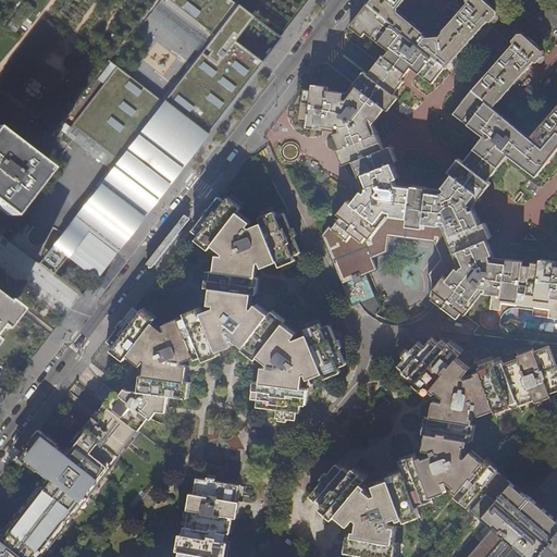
[(36,263),(51,275),(85,231),(113,252),(116,249),(244,84),(260,63),(233,41),(251,16),(229,0),(153,0),(141,16),(146,20),(149,15),(157,4),(207,44),(198,53),(161,101),(116,67),(111,74),(112,75),(108,82),(107,82),(106,82),(65,135),(73,140),(75,137),(71,134),(75,128),(116,160),(36,263)]
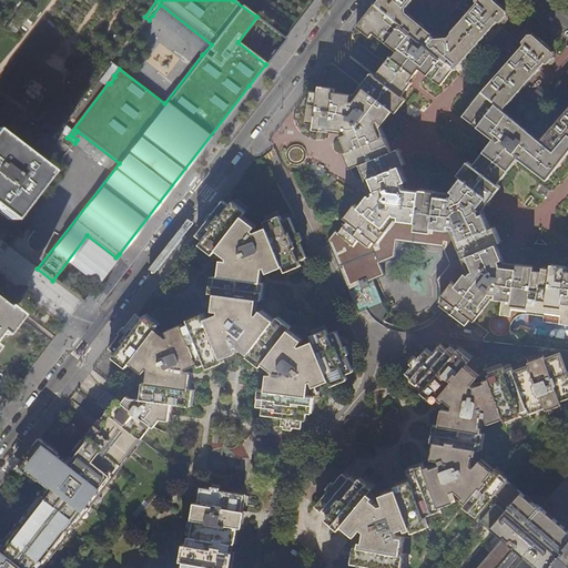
[(377,0),(375,3),(454,69),(456,70),(498,21),(499,22),(501,22),(503,23),(506,22),(508,19),(508,17),(507,16),(507,11),(494,0),(475,0),(476,0),(476,2),(477,3),(452,32),(453,33),(449,37),(436,39),(433,36),(433,34),(406,12),(406,9),(413,0),(377,0)]
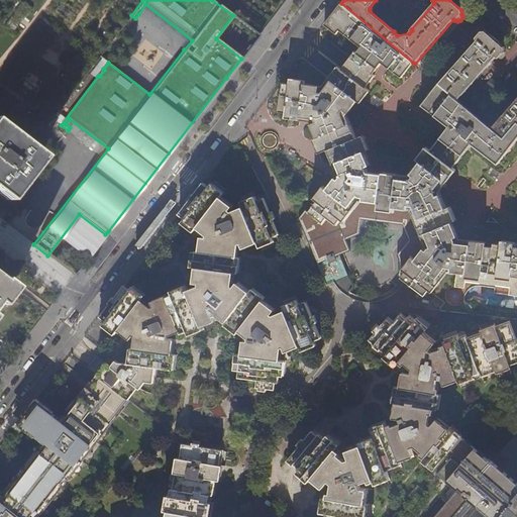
[(413,63),(341,3),(324,24),(336,34),(339,30),(362,46),(356,53),(354,50),(340,69),(337,66),(322,86),(305,84),(306,80),(290,78),(289,83),(282,83),(278,112),(286,113),(285,118),(310,121),(316,137),(313,139),(318,152),(327,149),(338,175),(327,189),(323,186),(314,198),(317,201),(309,212),(323,223),(327,217),(337,224),(341,218),(344,220),(360,199),(379,201),(378,209),(393,211),(394,206),(411,208),(425,245),(415,259),(413,257),(403,270),(406,272),(401,278),(406,282),(424,296),(429,290),(432,293),(448,272),(466,274),(466,278),(481,280),(481,276),(489,277),(489,274),(496,275),(496,279),(511,281),(512,276),(516,276),(516,242),(501,240),(501,244),(493,243),(493,246),(485,246),(486,242),(458,238),(452,221),(456,220),(450,206),(446,207),(439,191),(456,170),(453,168),(472,144),(498,165),(516,138),(516,122),(503,137),(492,128),(458,100),(439,84),(438,83),(421,105),(448,126),(430,150),(425,146),(416,159),(420,162),(409,176),(368,171),(366,167),(370,165),(365,151),(369,149),(363,135),(356,137),(346,115),(357,101),(360,103),(370,91),(366,88),(375,76),(373,74),(382,63),(401,78),(413,63)]
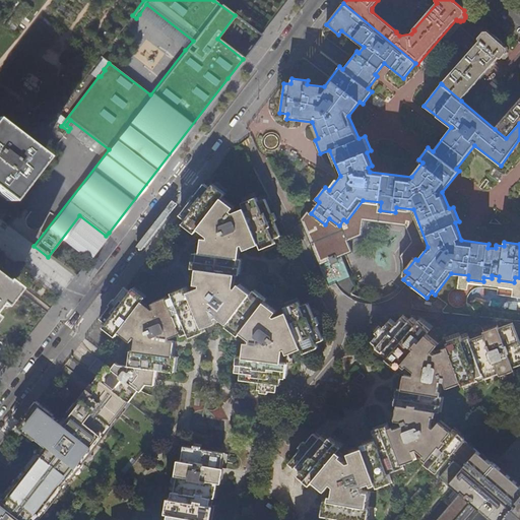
[(146,4),(139,14),(185,50),(193,41),(146,4)]
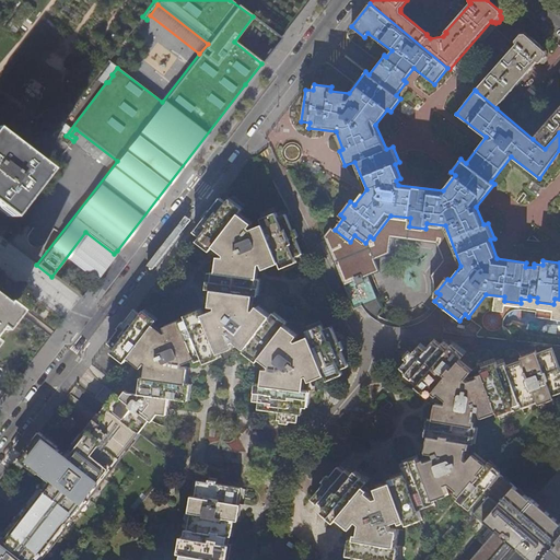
[(497,108),(537,62),(538,62),(540,62),(541,62),(543,63),(545,63),(548,60),(548,57),(547,56),(547,51),(537,43),(527,34),(522,34),(516,39),(516,42),(517,44),(476,91),(497,108)]
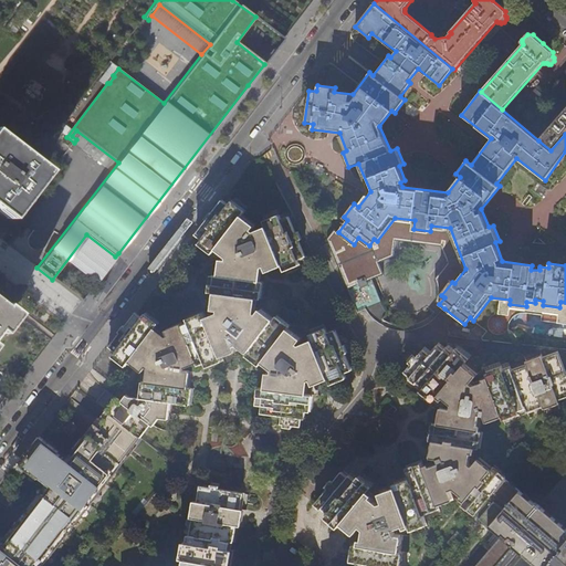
[(565,108),(538,140),(551,150),(565,134),(565,108)]
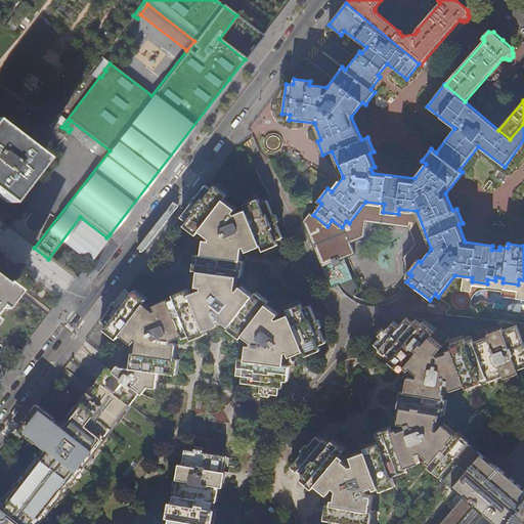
[(27,149),(0,129),(0,132),(25,151),(27,149)]
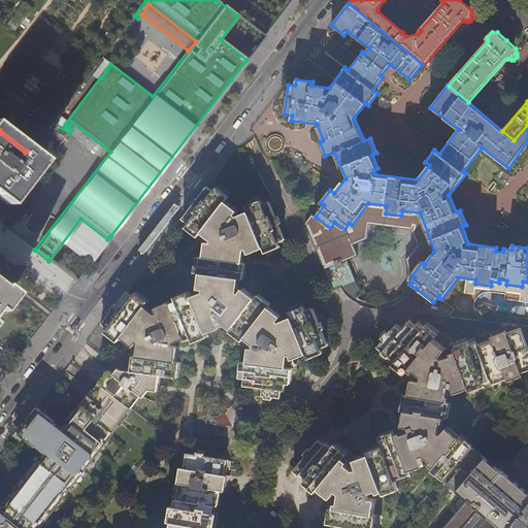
[(38,159),(27,151),(25,153),(0,133),(0,200),(4,203),(38,159)]
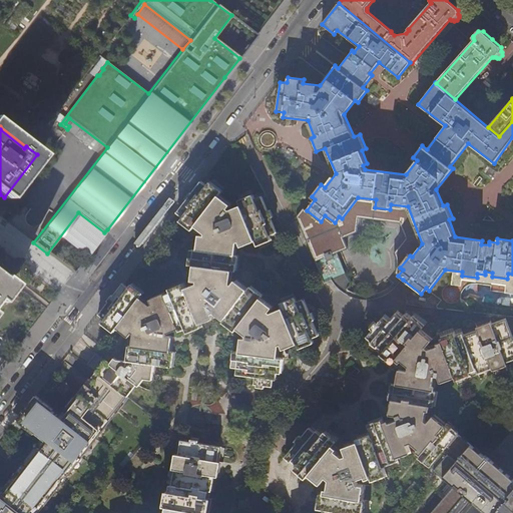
[(258,138),(266,149),(276,142),(269,131),(258,138)]
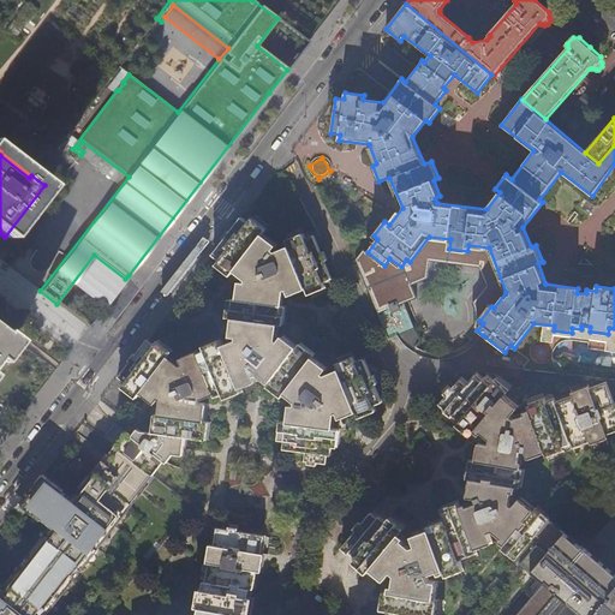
[(130,434),(118,448),(149,472),(153,476),(169,453),(179,455),(181,436),(202,440),(206,421),(201,421),(203,402),(199,401),(197,396),(213,390),(214,393),(224,389),(225,394),(242,388),(240,383),(257,376),(255,372),(258,369),(273,380),(270,382),(285,394),(288,390),(302,401),(299,405),(294,405),(292,422),(286,422),(284,440),(288,441),(287,449),(306,452),(305,460),(323,463),(324,454),(327,454),(328,446),(334,446),(336,428),(329,427),(333,410),(336,408),(339,415),(356,407),(358,413),(376,406),(374,401),(381,398),(366,362),(358,364),(356,359),(339,365),(341,372),(324,378),(321,376),(326,370),(311,359),(314,356),(299,345),(297,348),(281,338),(278,342),(274,340),(276,323),(280,323),(284,305),(280,305),(281,287),(286,286),(288,292),(305,285),(308,291),(324,284),(322,279),(330,275),(316,238),(308,242),(305,237),(288,243),(291,249),(274,256),(273,251),(275,248),(261,237),(266,232),(250,220),(246,225),(239,220),(215,251),(222,256),(219,261),(233,273),(238,267),(251,278),(250,282),(244,281),(242,300),(234,299),(232,317),(238,318),(236,336),(243,336),(242,341),(226,347),(224,341),(207,348),(208,353),(199,356),(199,354),(181,362),(185,368),(180,370),(167,359),(171,354),(156,342),(153,347),(145,341),(121,374),(129,378),(125,383),(139,395),(143,389),(157,401),(162,395),(166,398),(163,416),(159,415),(156,433),(141,431),(136,439),(130,434)]
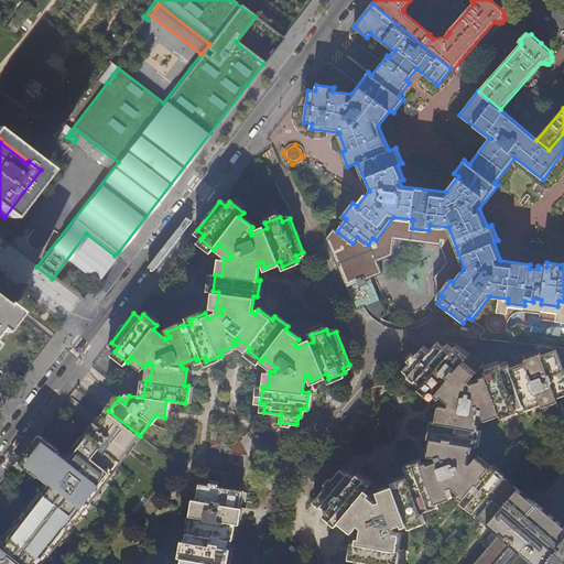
[(434,301),(437,303),(443,296),(440,294),(451,281),(453,282),(464,268),(448,227),(430,225),(429,230),(412,228),(413,219),(393,217),(376,240),(372,238),(368,245),(357,237),(353,243),(337,231),(333,228),(326,238),(356,312),(365,307),(367,312),(370,316),(376,321),(379,323),(387,312),(384,310),(382,306),(381,303),(370,278),(382,273),(378,262),(392,256),(394,239),(440,245),(446,262),(433,278),(434,281),(435,284),(436,291),(435,297),(434,301)]
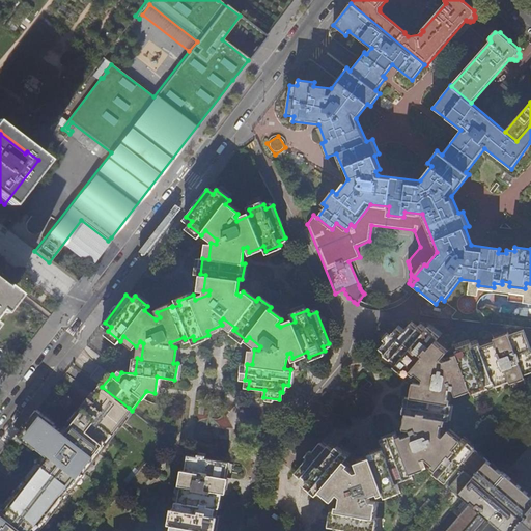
[(530,283),(526,283),(525,288),(509,286),(509,282),(502,281),(502,284),(494,283),(494,287),(478,285),(478,281),(460,279),(444,301),(456,310),(452,316),(452,317),(452,318),(453,319),(486,323),(486,320),(485,316),(483,313),(481,311),(479,310),(475,308),(478,291),(508,296),(507,301),(530,304),(530,283)]
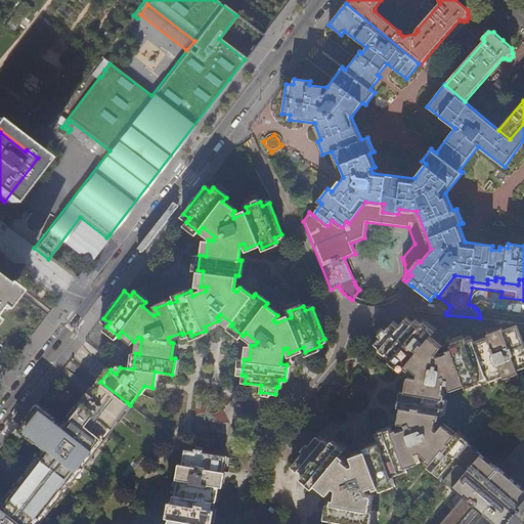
[(0,302),(9,291),(0,282),(0,302)]
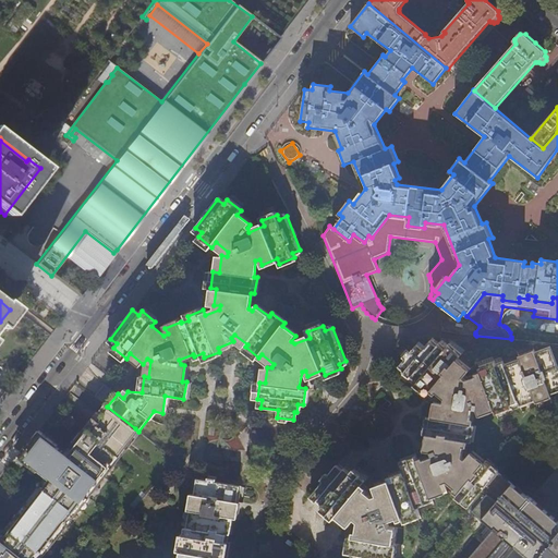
[(391,557),(395,543),(390,542),(393,526),(389,525),(388,521),(403,516),(404,519),(420,513),(416,504),(432,498),(431,494),(446,488),(444,483),(448,482),(460,492),(458,494),(470,505),(484,488),(497,473),(485,462),(482,464),(470,455),(465,459),(462,457),(465,440),(469,441),(471,425),(470,425),(472,409),(476,409),(478,413),(494,408),(495,411),(510,404),(509,402),(517,399),(519,403),(534,398),(535,400),(550,395),(549,390),(557,387),(557,367),(552,351),(536,356),(535,353),(520,360),(521,363),(506,368),(505,365),(497,368),(496,365),(481,371),(482,375),(466,380),(464,377),(468,373),(456,362),(459,358),(446,347),(443,351),(436,346),(434,348),(428,343),(420,353),(413,349),(400,364),(407,368),(405,371),(412,375),(414,374),(420,378),(416,383),(429,392),(433,388),(445,399),(445,403),(438,402),(436,419),(431,417),(427,434),(432,435),(428,451),(432,451),(433,457),(419,462),(417,458),(402,464),(405,474),(389,480),(391,483),(375,488),(377,495),(374,496),(362,486),(365,482),(352,471),(349,475),(342,470),(341,472),(335,466),(312,494),(318,499),(320,497),(326,502),(323,506),(336,517),(339,512),(352,523),(356,518),(360,521),(356,536),(353,536),(350,553),(360,554),(359,557),(219,557),(223,557),(226,542),(222,541),(223,533),(227,534),(230,518),(234,518),(237,501),(234,501),(237,485),(201,478),(197,495),(194,494),(192,511),(194,511),(192,528),(190,526),(187,535),(184,534),(181,550),(185,552),(183,557),(391,557)]
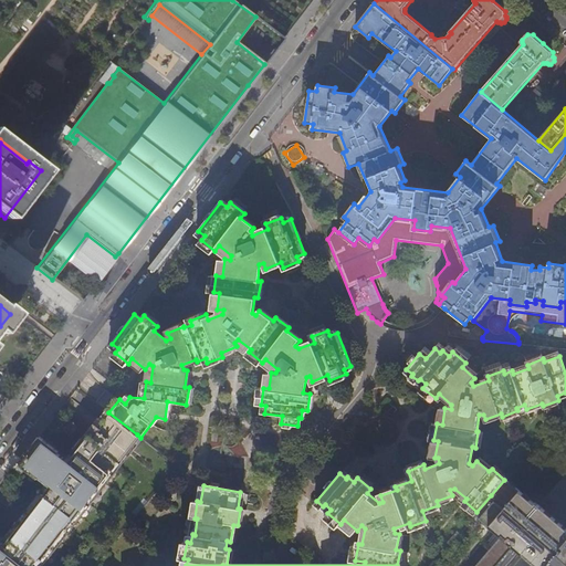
[(38,565),(41,562),(43,564),(52,552),(49,549),(63,532),(66,534),(74,524),(73,523),(84,509),(85,510),(93,499),(92,498),(98,489),(101,490),(109,478),(108,477),(135,442),(133,440),(137,435),(108,412),(95,428),(94,427),(83,440),(85,441),(75,454),(77,456),(71,463),(58,453),(59,451),(40,437),(27,454),(29,456),(21,465),(38,479),(39,477),(52,488),(46,495),(43,492),(29,511),(31,513),(19,530),(18,530),(2,547),(0,545),(0,565),(38,565)]
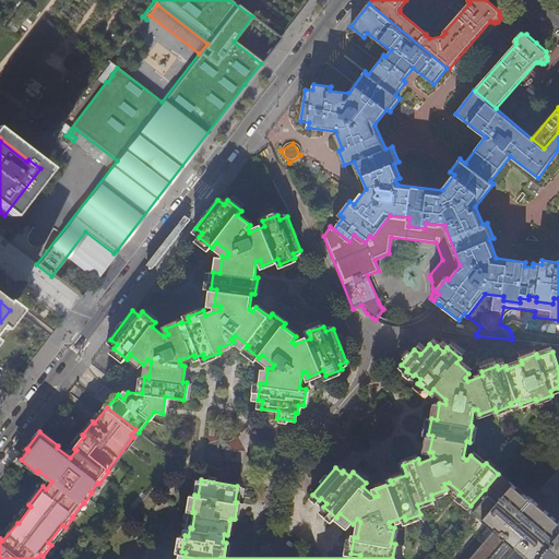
[(558,521),(530,496),(528,497),(499,472),(498,474),(485,489),(558,554),(558,521)]
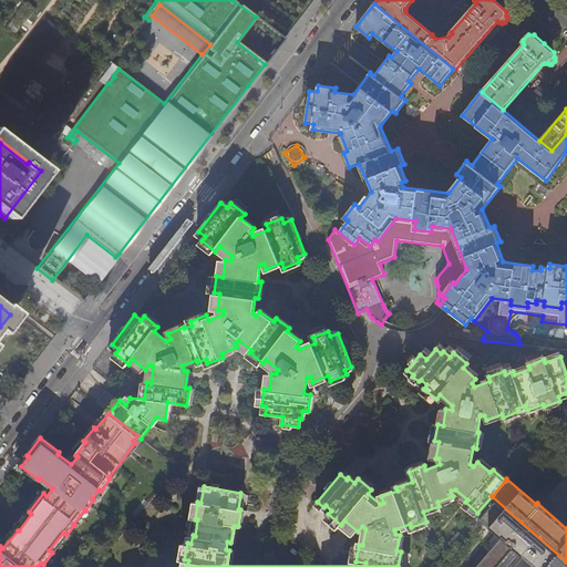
[(566,566),(566,562),(492,496),(477,513),(475,516),(501,537),(476,566),(566,566)]
